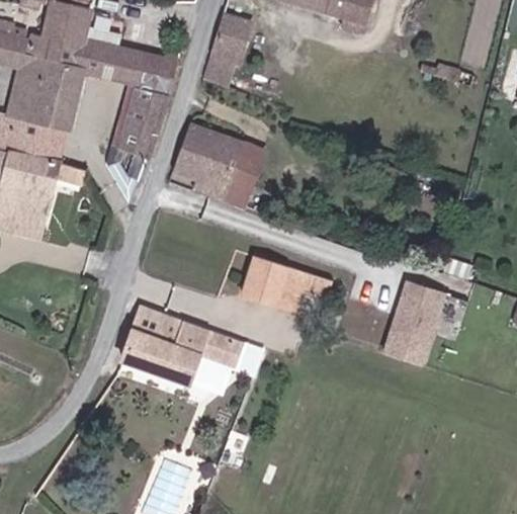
[(29,33),(28,35),(24,50),(84,66),(82,72),(99,76),(103,60),(117,63),(114,79),(134,83),(137,84),(146,51),(83,36),(90,9),(83,7),(59,0),(52,0),(42,36),(29,33)]
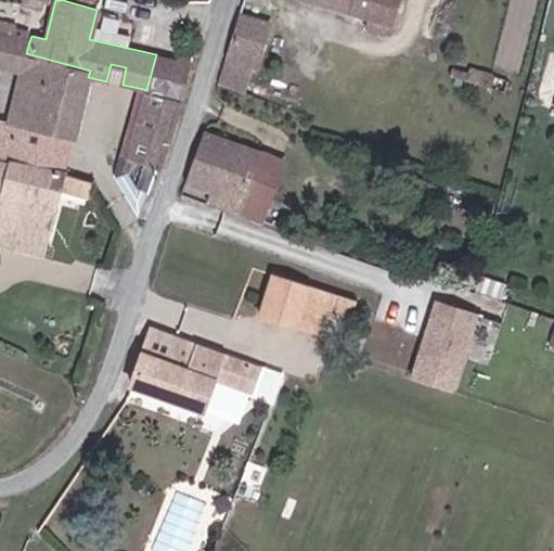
[(393,23),(399,0),(313,0),(366,15),(393,23)]
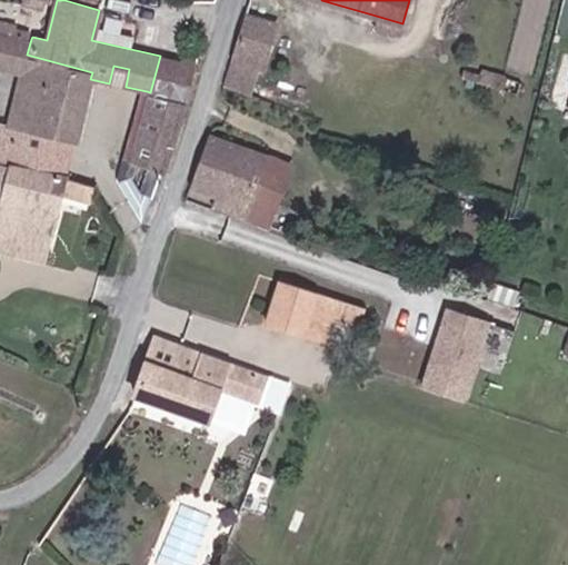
[(221,85),(250,92),(258,66),(262,67),(276,20),(242,10),(221,85)]
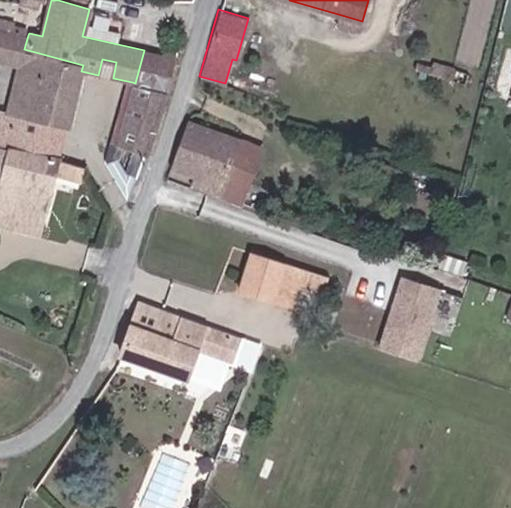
[(0,28),(9,31),(12,18),(0,14),(0,28)]
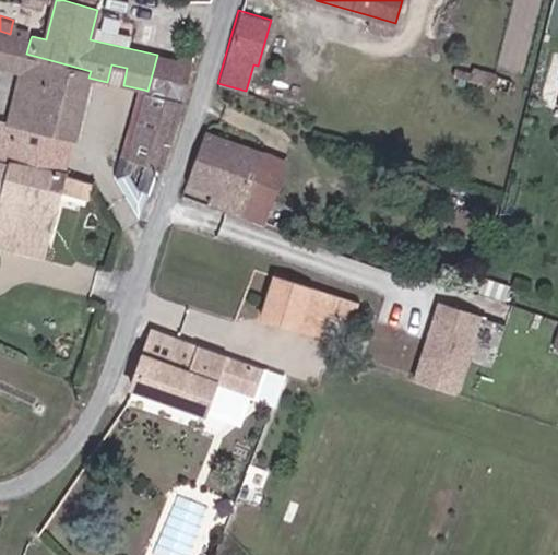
[(392,33),(395,23),(369,15),(367,25),(392,33)]
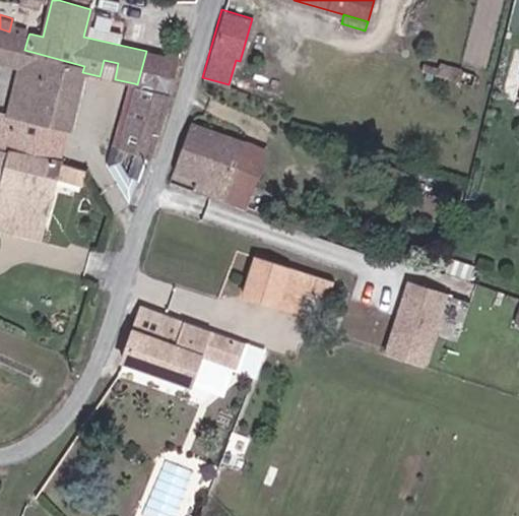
[(24,50),(28,36),(9,31),(0,28),(0,60),(18,65),(7,113),(70,128),(82,72),(84,66),(24,50)]
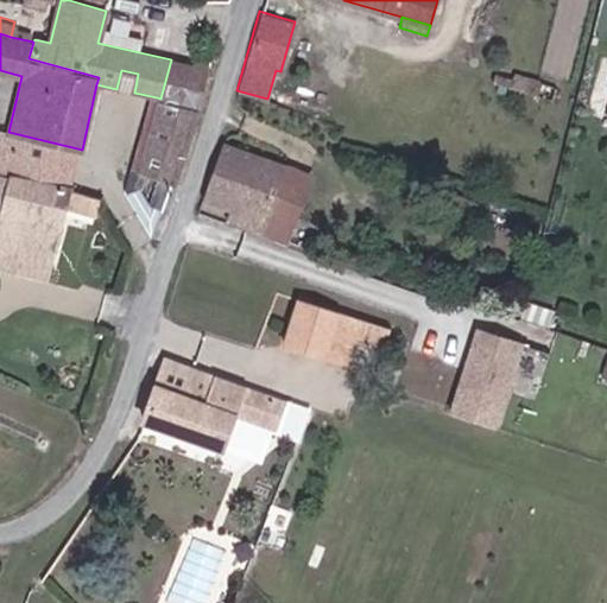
[(160,99),(157,97),(137,169),(176,184),(201,112),(212,68),(171,59),(160,99)]
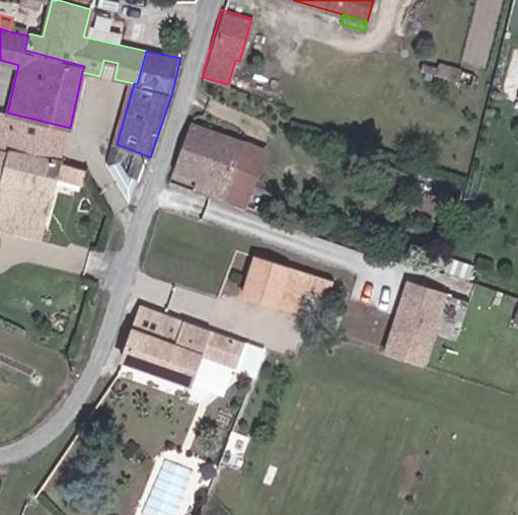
[(438,60),(436,64),(421,59),(418,68),(470,84),(474,71),(438,60)]
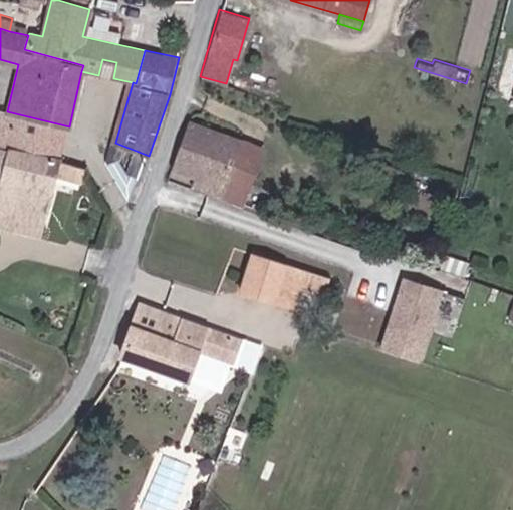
[(0,143),(8,146),(15,123),(0,118),(0,143)]
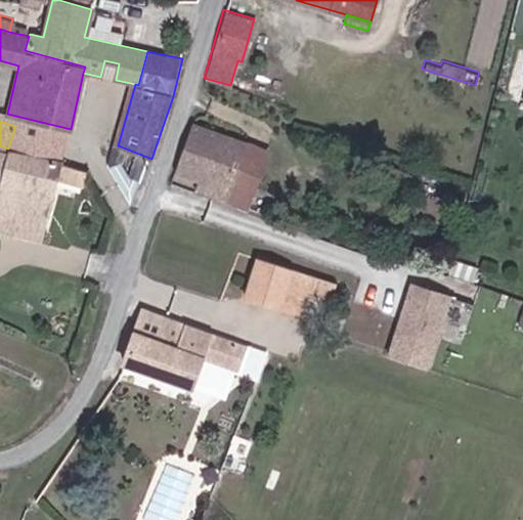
[(224,187),(242,140),(192,123),(176,169),(200,178),(224,187)]
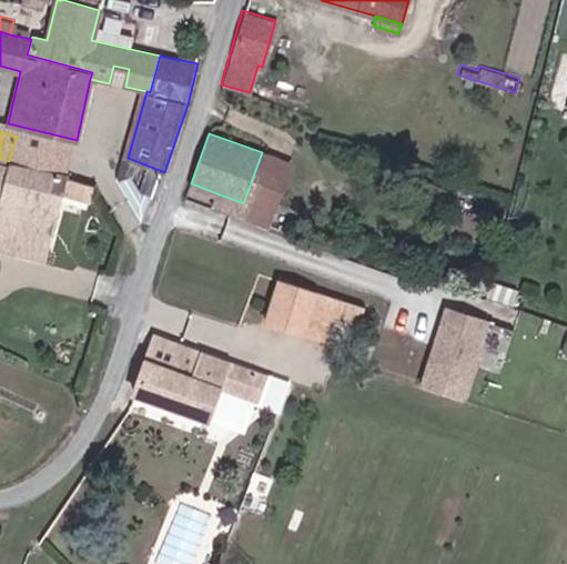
[(9,162),(68,177),(74,148),(17,134),(17,137),(9,161),(9,162)]
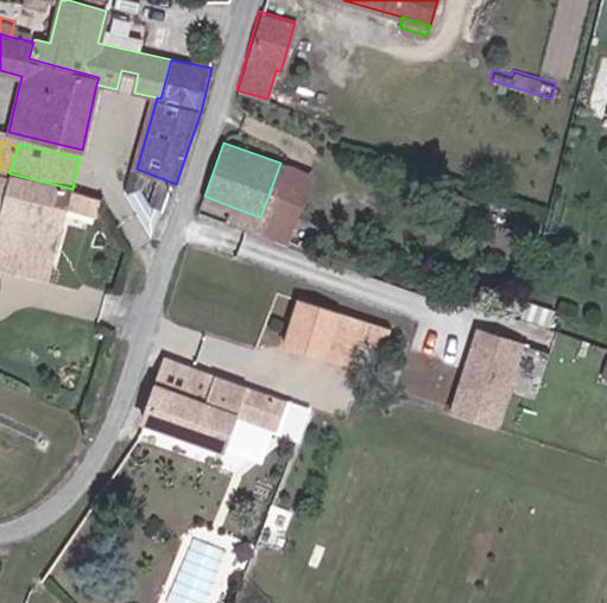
[(309,173),(280,163),(260,217),(232,207),(228,217),(285,239),(309,173)]
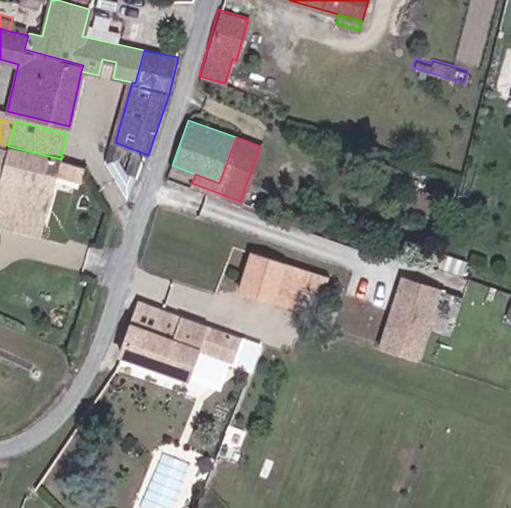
[(81,180),(86,165),(61,159),(8,146),(0,174),(0,224),(42,235),(57,175),(81,180)]
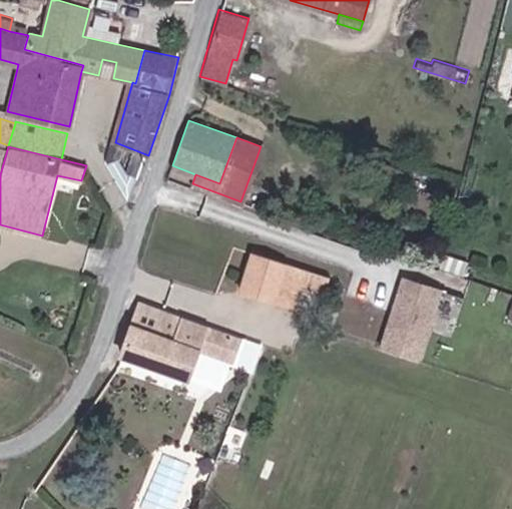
[(169,181),(162,202),(178,208),(187,211),(194,189),(169,181)]
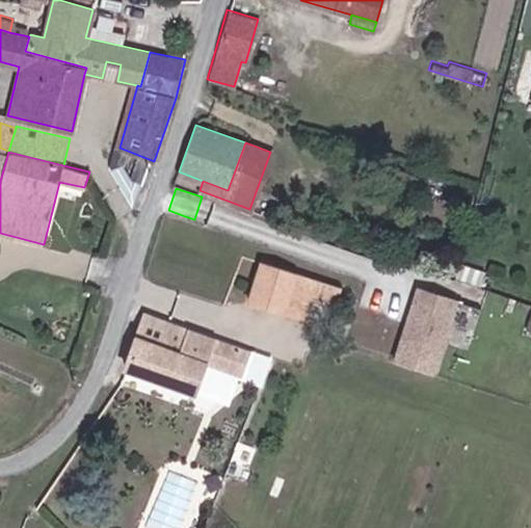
[(185,216),(168,210),(163,221),(181,228),(185,216)]
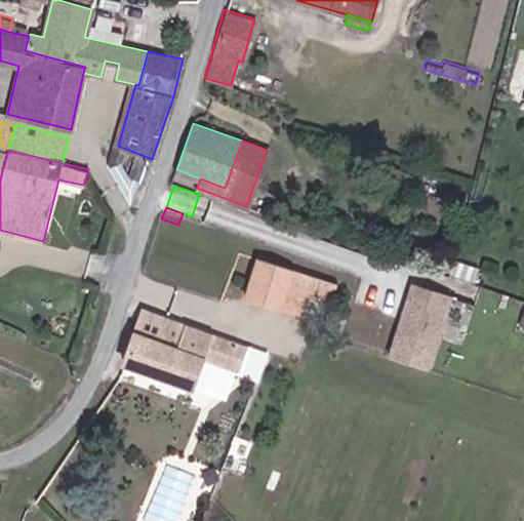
[(270,306),(282,267),(248,255),(236,295),(270,306)]
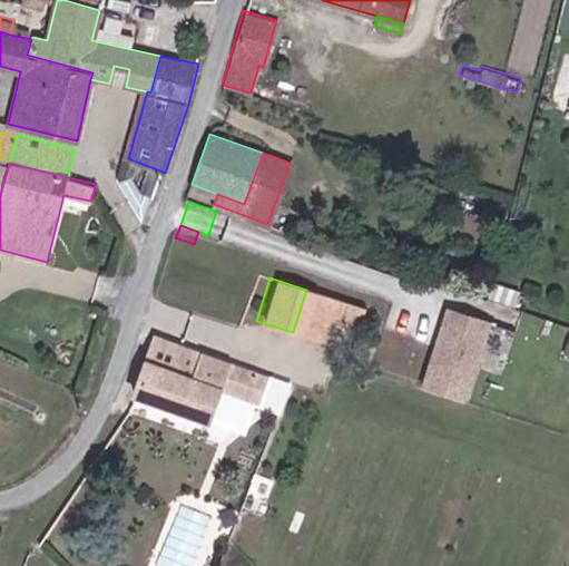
[(306,290),(293,332),(315,339),(323,313),(329,296),(306,290)]
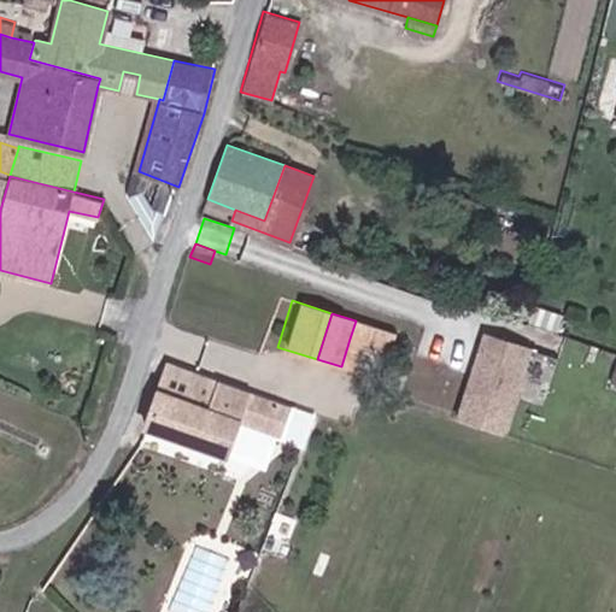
[(382,329),(356,321),(350,339),(377,347),(382,329)]
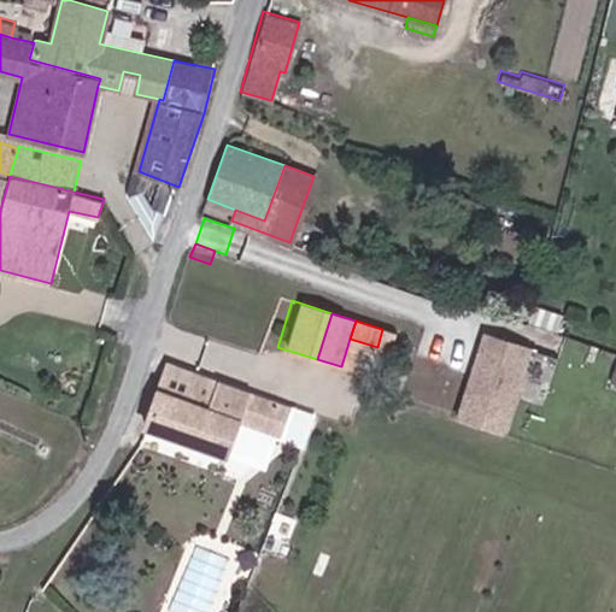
[(511,428),(539,339),(486,322),(458,411),(511,428)]
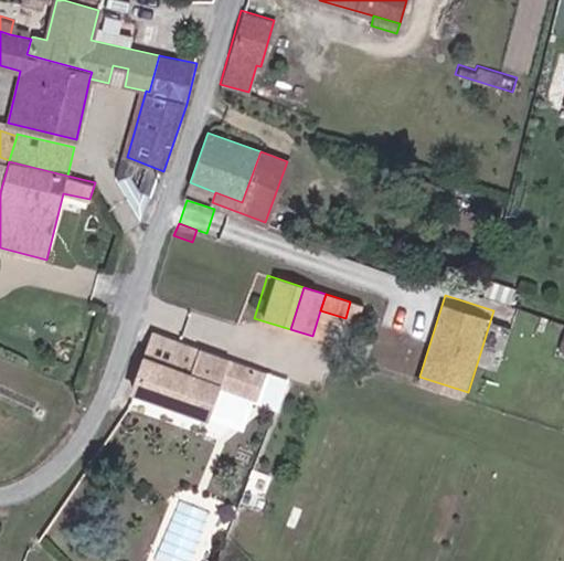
[(216,379),(223,359),(151,334),(131,389),(204,414),(216,379)]
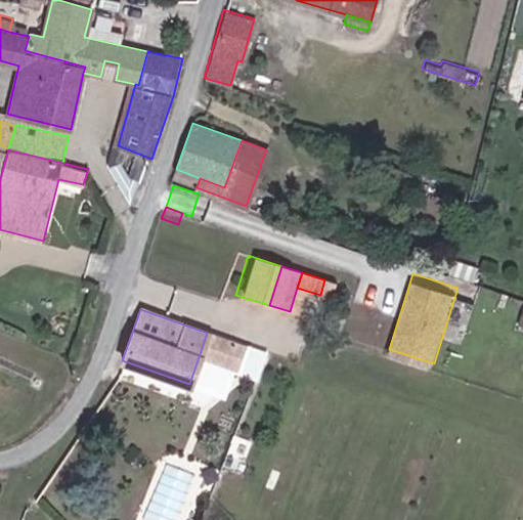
[(241,344),(207,333),(201,351),(234,363),(241,344)]
